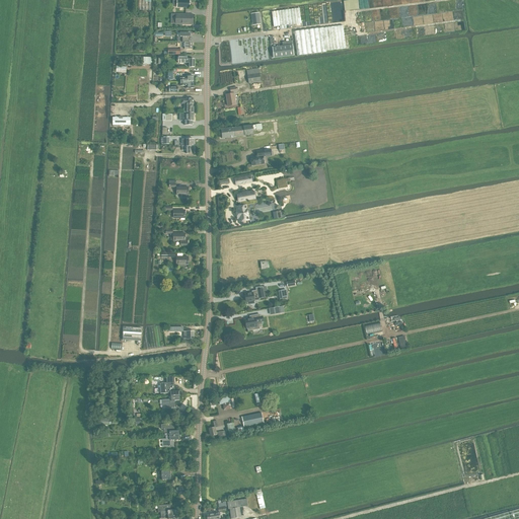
[(137,0),(138,10),(151,11),(151,0),(137,0)]
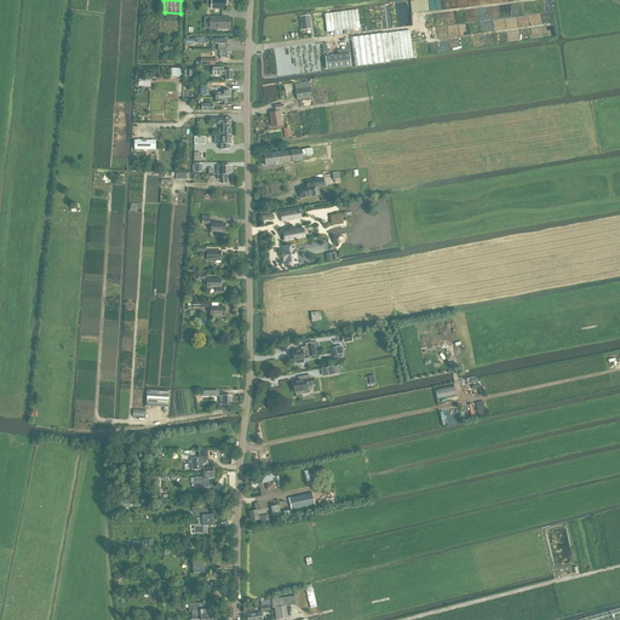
[(412,13),(429,11),(426,0),(422,0),(411,1),(412,13)]
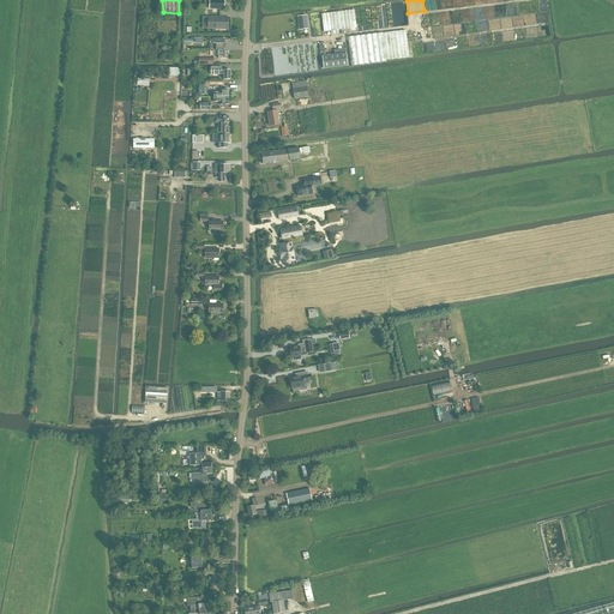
[(338,30),(342,30),(356,28),(354,10),(321,14),(324,32),(331,31),(331,35),(338,34),(338,30)]
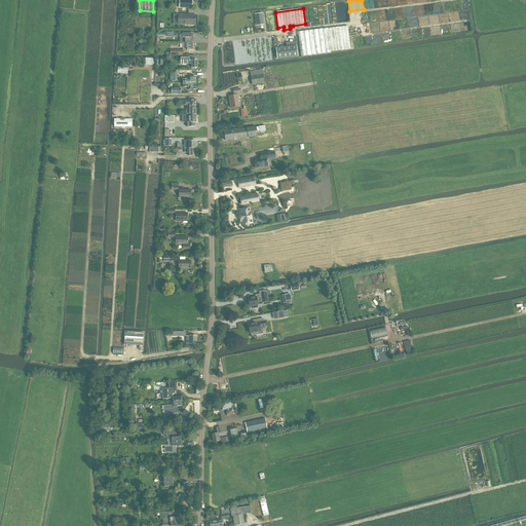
[(255,14),(256,26),(264,25),(262,13),(255,14)]
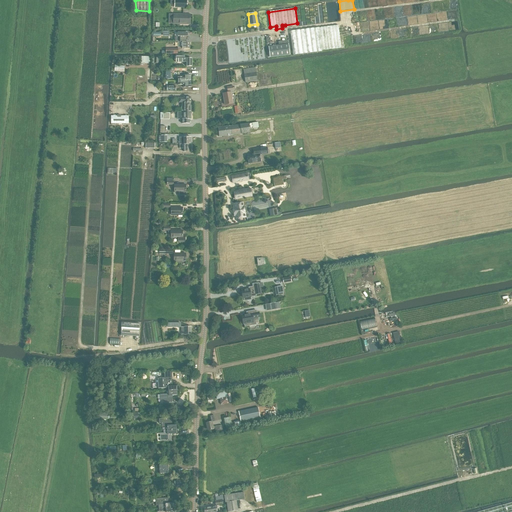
[(190,24),(190,15),(173,14),(173,24),(190,24)]
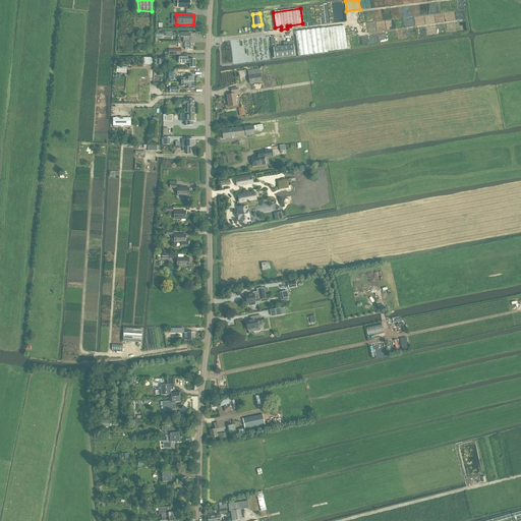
[(295,32),(298,56),(328,52),(328,51),(347,49),(344,25),(295,32)]
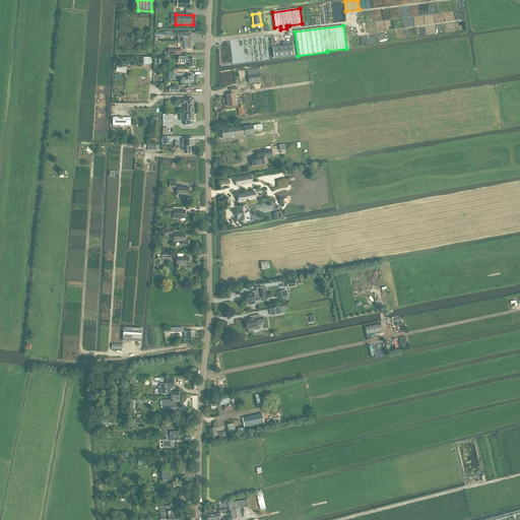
[(178,43),(181,43),(193,43),(193,39),(190,39),(190,38),(190,34),(180,34),(180,37),(178,37),(178,43)]
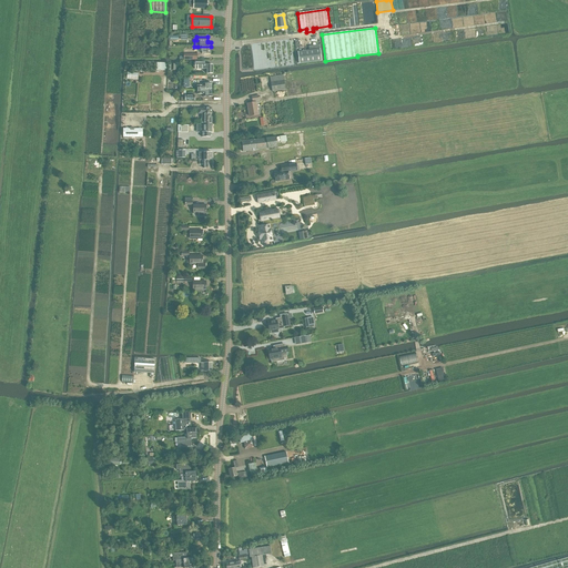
[(297,52),(300,64),(322,61),(321,49),(297,52)]
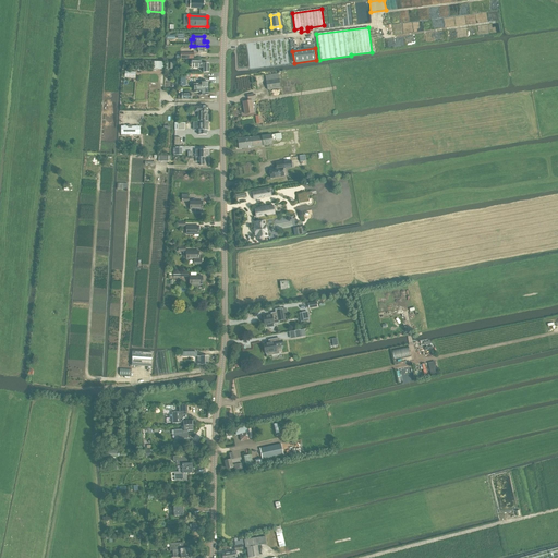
[(202,60),(192,60),(192,68),(203,68),(203,72),(209,72),(209,64),(202,64),(202,60)]
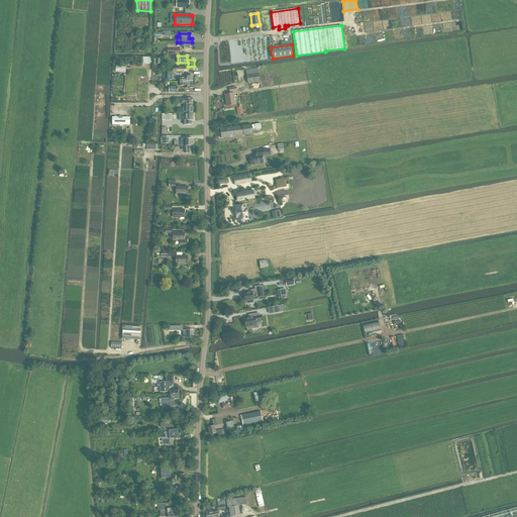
[(247,84),(260,82),(257,69),(245,70),(247,84)]
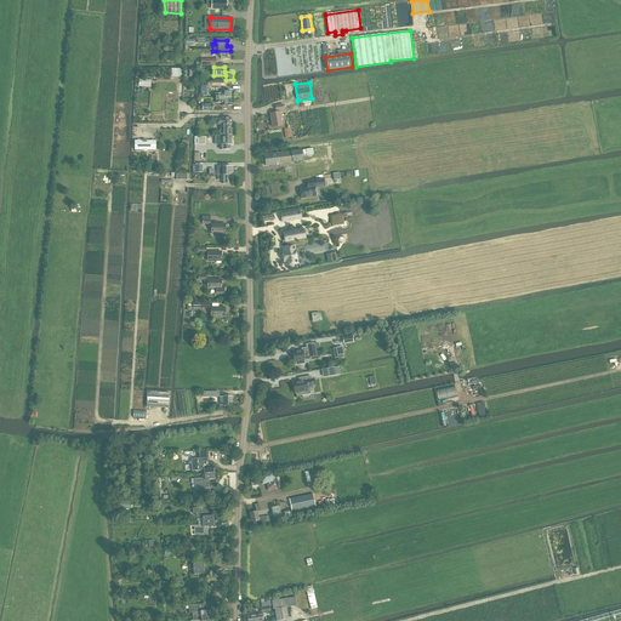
[(273,127),(283,126),(280,112),(271,114),(273,127)]
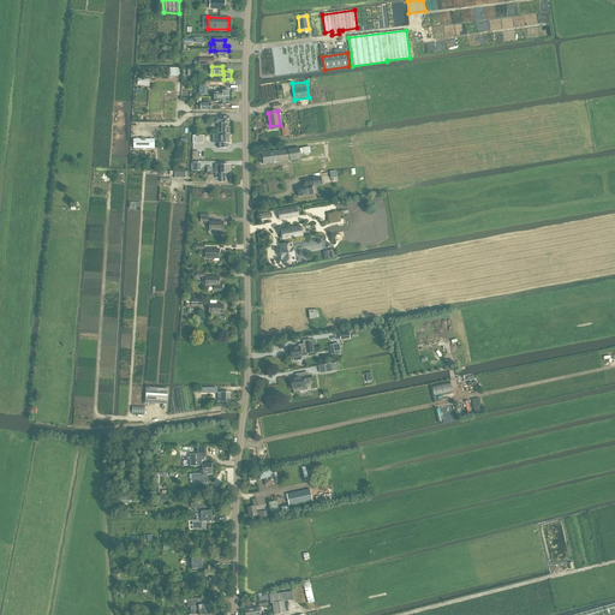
[(220,118),(215,118),(215,124),(221,124),(221,126),(220,126),(220,127),(218,127),(218,133),(220,133),(220,135),(230,136),(230,126),(227,126),(227,124),(230,124),(230,117),(220,117),(220,118)]
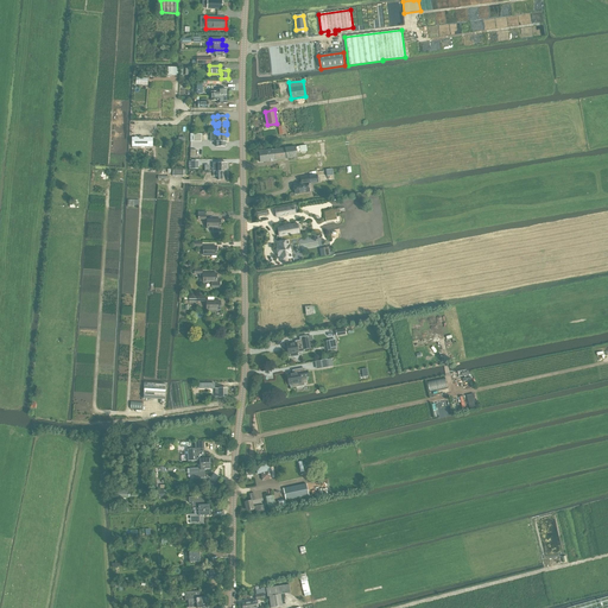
[(217,134),(214,134),(214,138),(217,138),(217,140),(217,141),(216,141),(216,147),(225,146),(225,141),(227,141),(227,134),(217,133),(217,134)]
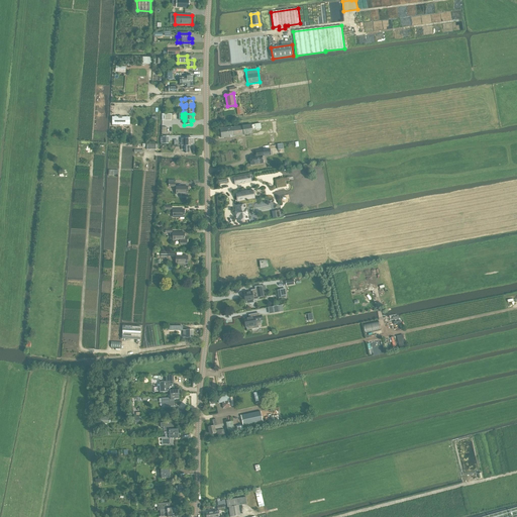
[(130,116),(112,116),(112,125),(130,125),(130,116)]
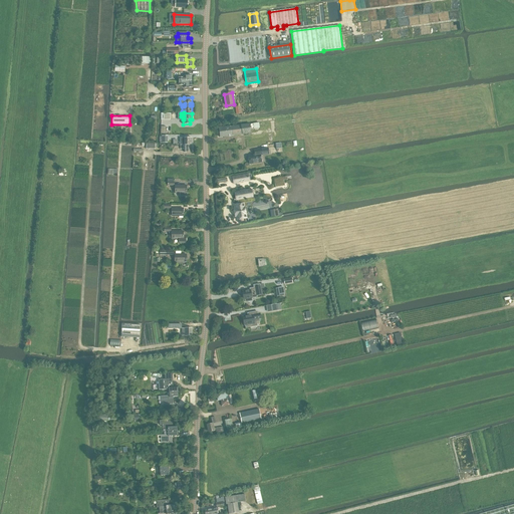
[(220,138),(245,134),(251,134),(250,124),(219,129),(220,138)]
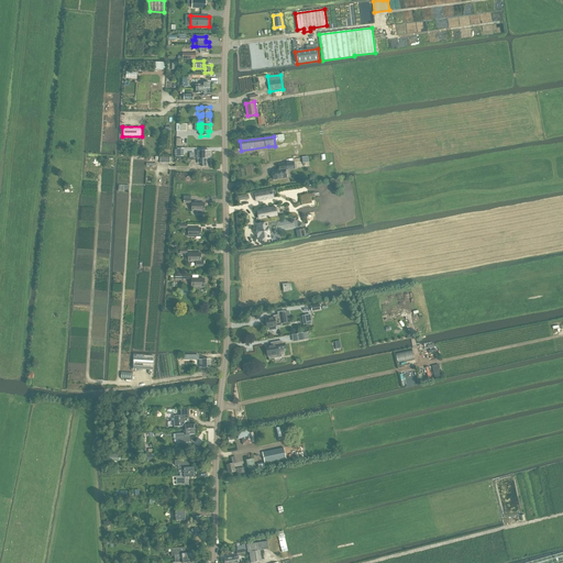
[(274,178),(287,176),(286,170),(295,169),(294,162),(278,164),(279,172),(273,173),(274,178)]
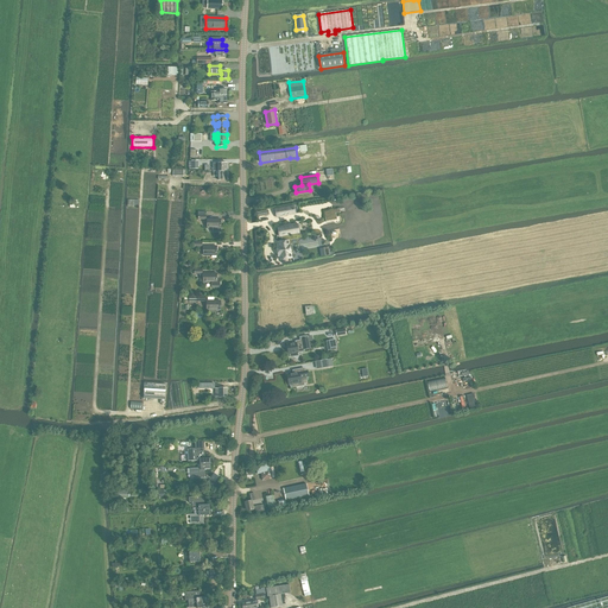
[(293,206),(274,209),(276,217),(295,214),(293,206)]
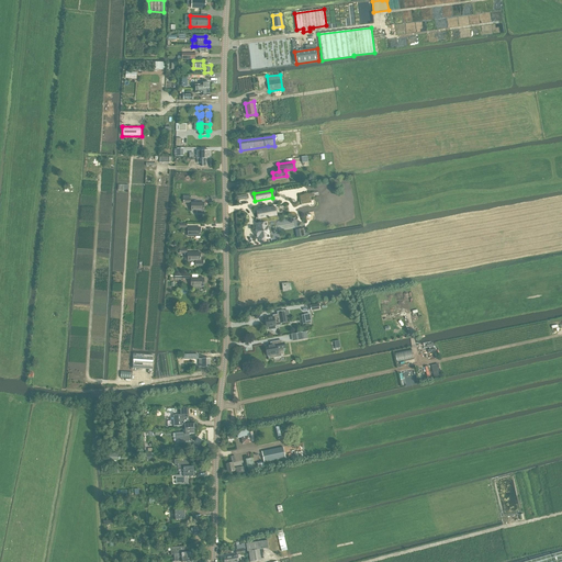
[(307,193),(304,193),(304,194),(300,195),(301,204),(312,203),(311,198),(315,197),(314,193),(310,194),(310,193),(307,194),(307,193)]
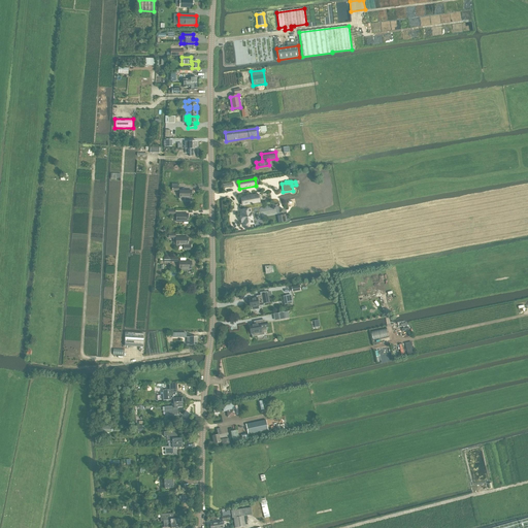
[(179,191),(179,198),(185,198),(185,201),(192,201),(192,191),(179,191)]
